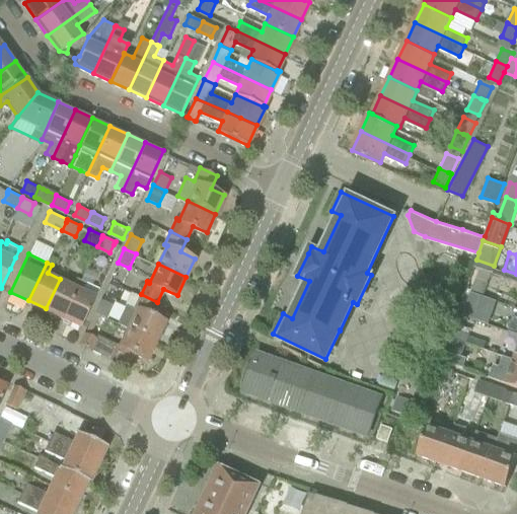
[(46,308),(64,316),(81,279),(76,276),(73,284),(60,279),(46,308)]
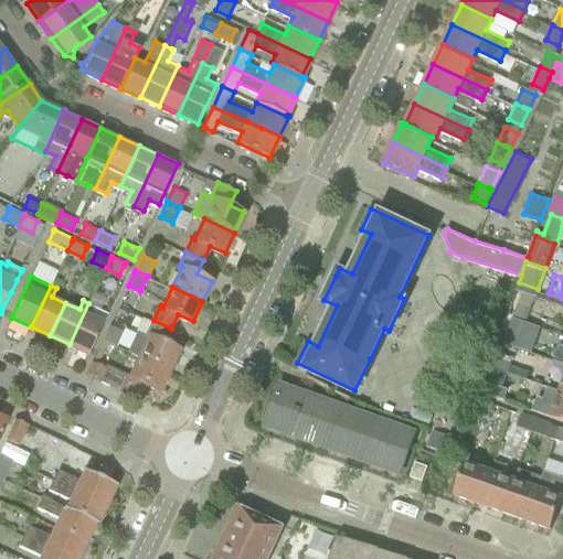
[(518,300),(513,314),(527,319),(531,304),(518,300)]
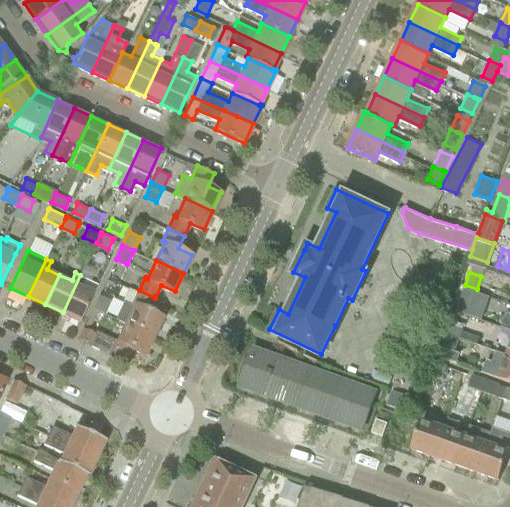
[(80,275),(63,312),(81,320),(98,283),(80,275)]
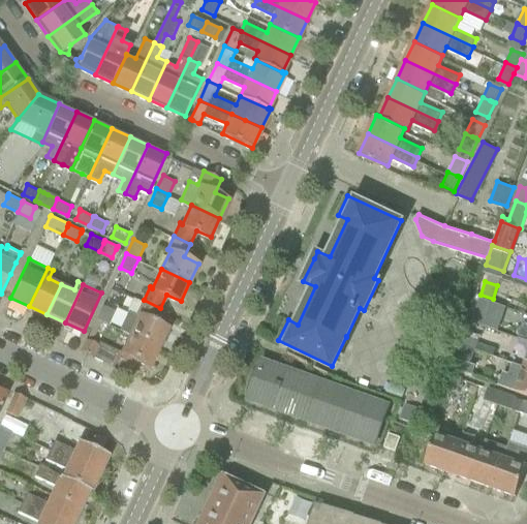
[(481,296),(472,318),(498,328),(506,305),(493,300),(481,296)]
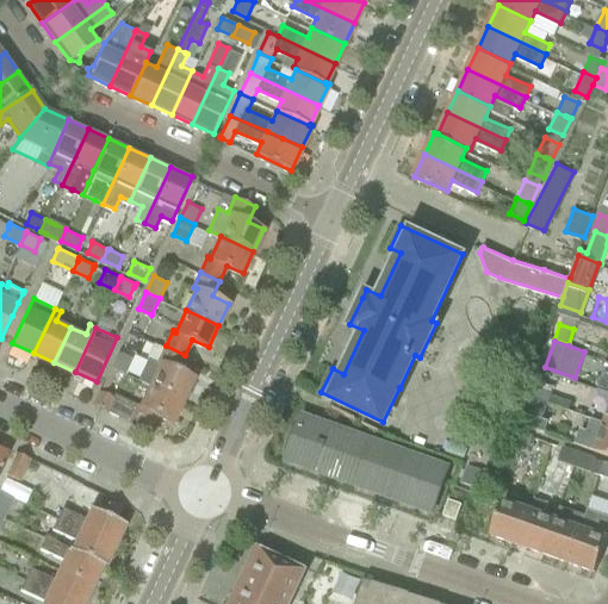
[(140,378),(152,384),(184,399),(194,378),(178,369),(185,355),(166,346),(159,360),(150,356),(140,378)]
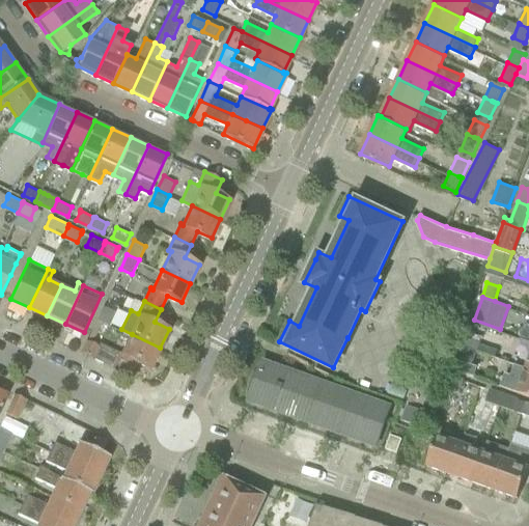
[(98,316),(96,317),(107,322),(109,323),(115,310),(114,310),(111,308),(103,305),(98,316)]
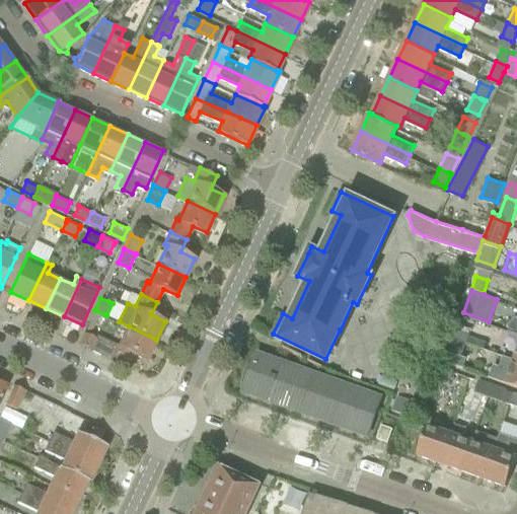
[(459,323),(455,336),(466,340),(471,327),(459,323)]
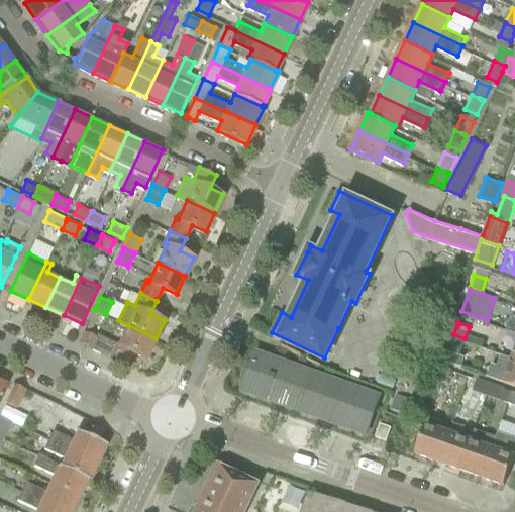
[(97,334),(92,346),(110,355),(127,364),(133,350),(147,356),(156,338),(128,325),(120,342),(98,332),(97,334)]
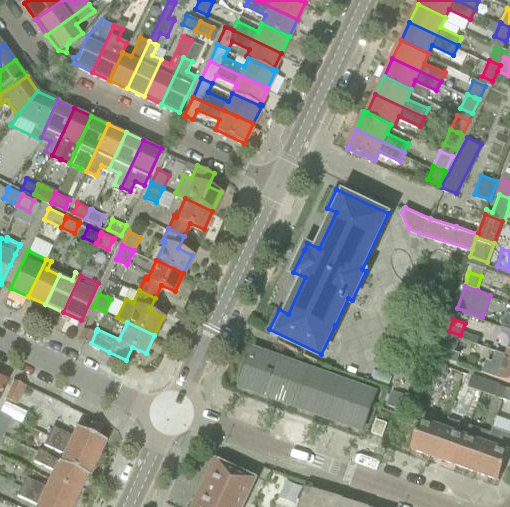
[(79,338),(91,343),(96,331),(85,326),(79,338)]
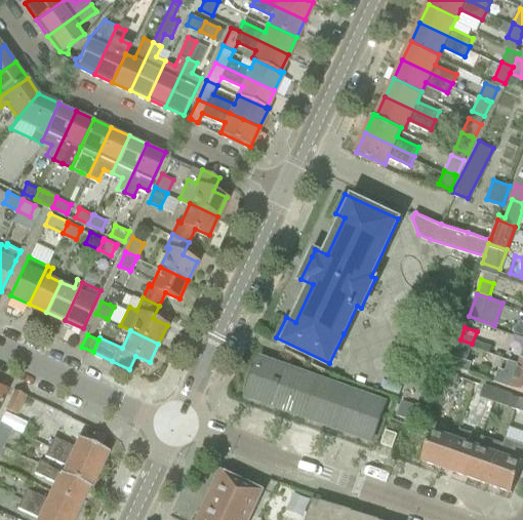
[(460,340),(454,355),(467,359),(472,344),(460,340)]
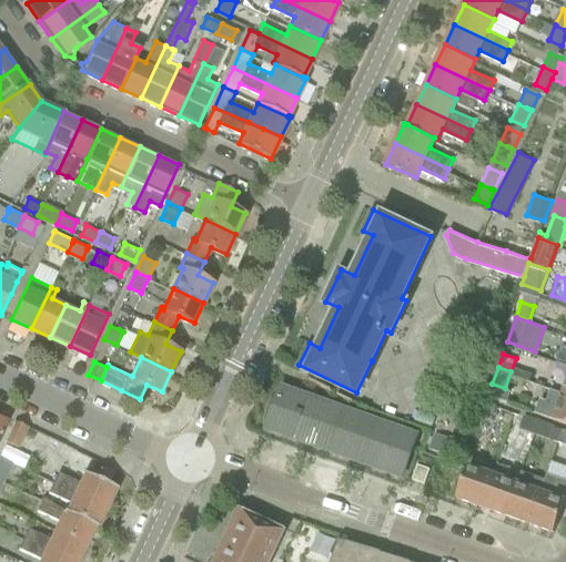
[(312,396),(311,400),(281,389),(271,416),(300,426),(297,435),(404,473),(418,433),(312,396)]
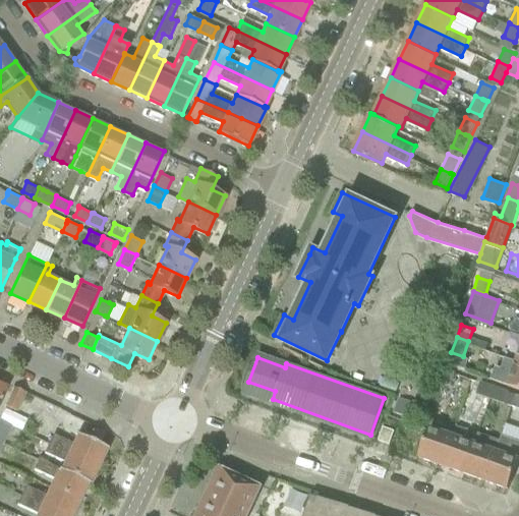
[(518,358),(516,358),(508,383),(518,386),(518,358)]
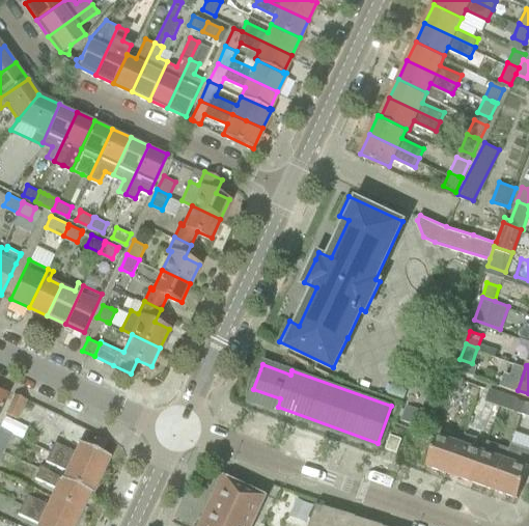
[(464,378),(449,372),(445,383),(461,388),(464,378)]
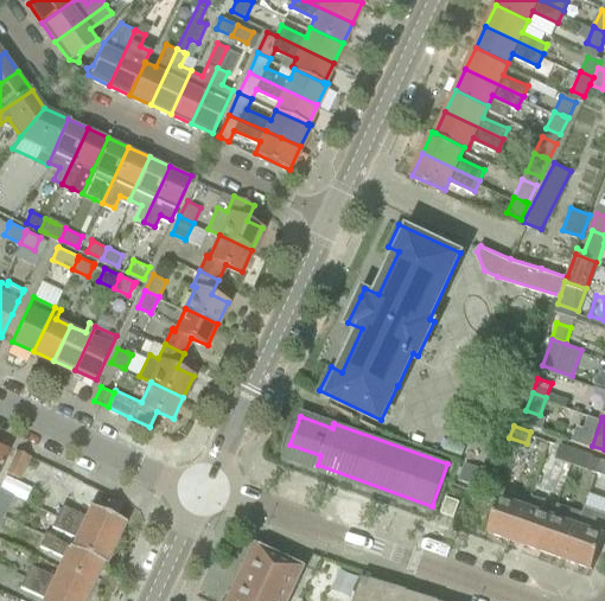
[(560,443),(556,455),(572,460),(577,448),(560,443)]
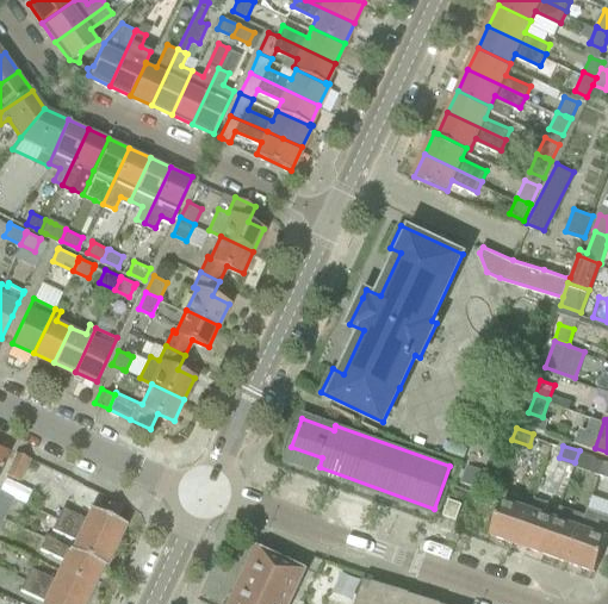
[(30,456),(18,450),(7,472),(19,478),(30,456)]
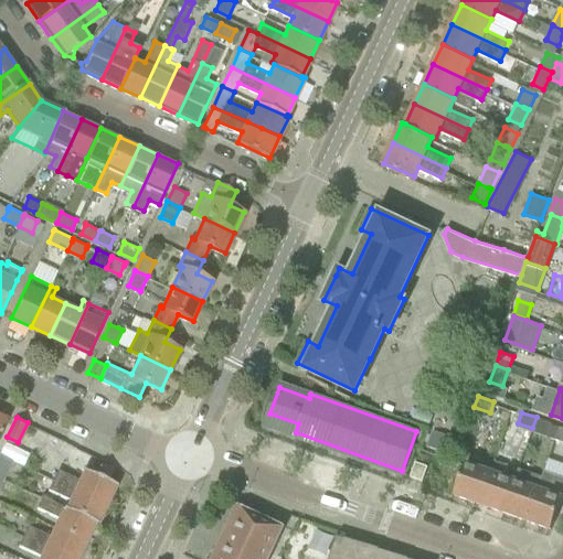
[(537,417),(532,428),(549,434),(552,422),(537,417)]
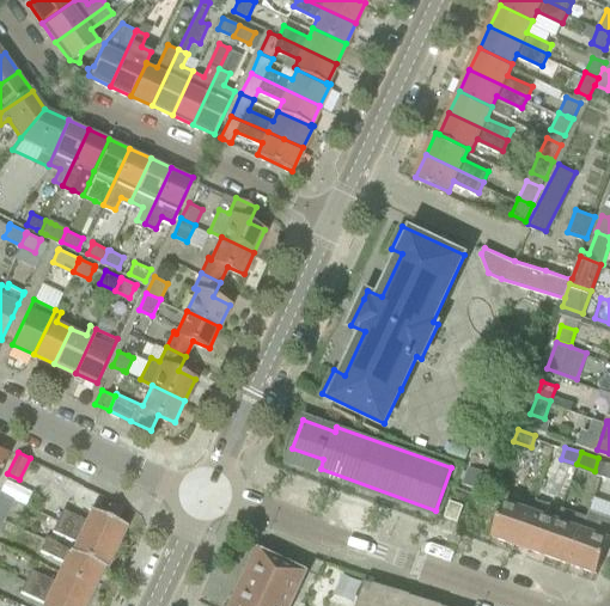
[(0,496),(0,515),(5,518),(12,502),(0,496)]
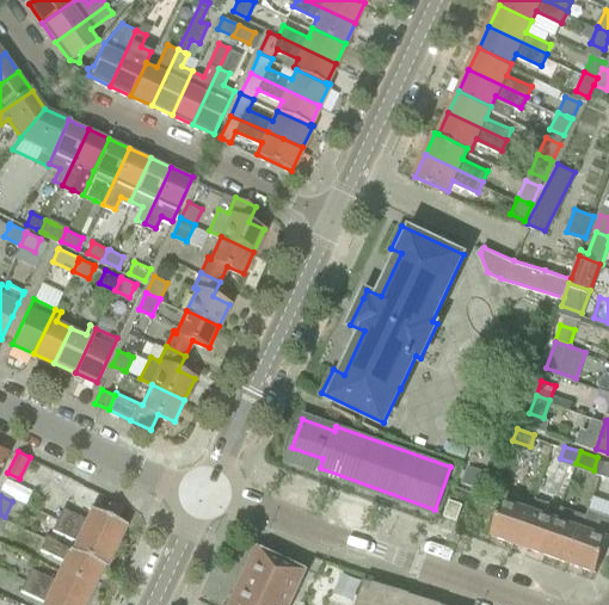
[(545,551),(557,518),(546,513),(551,500),(536,495),(531,508),(518,543),(545,551)]
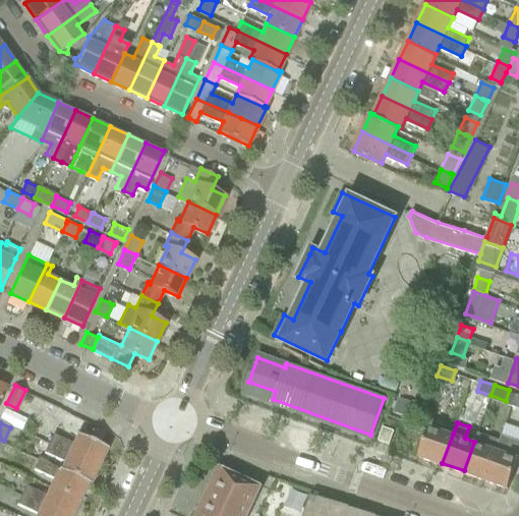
[(391,442),(396,428),(384,424),(380,438),(391,442)]
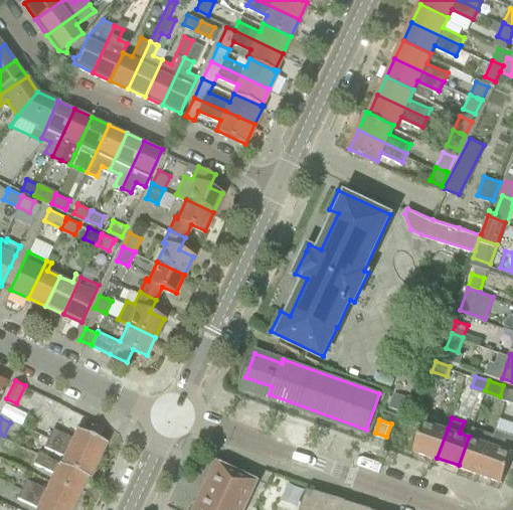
[(425,420),(421,432),(416,448),(415,450),(437,458),(448,429),(425,420)]
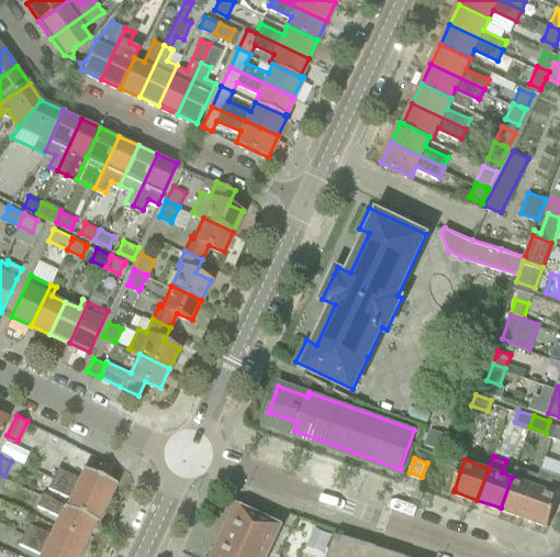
[(512,477),(501,508),(525,516),(540,474),(516,465),(512,477)]
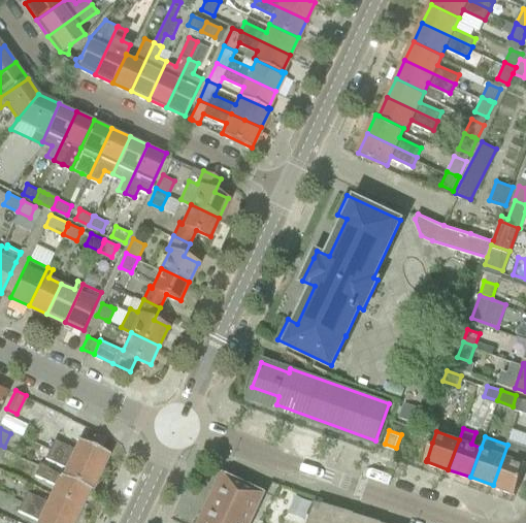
[(55,437),(51,447),(100,469),(108,452),(80,438),(76,448),(55,437)]
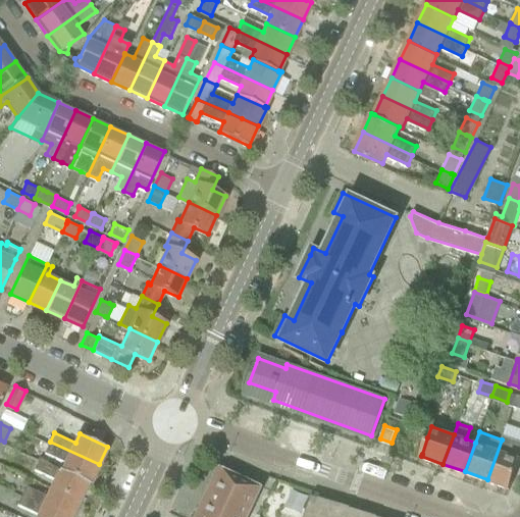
[(502,440),(487,479),(510,487),(519,459),(519,438),(504,433),(502,440)]
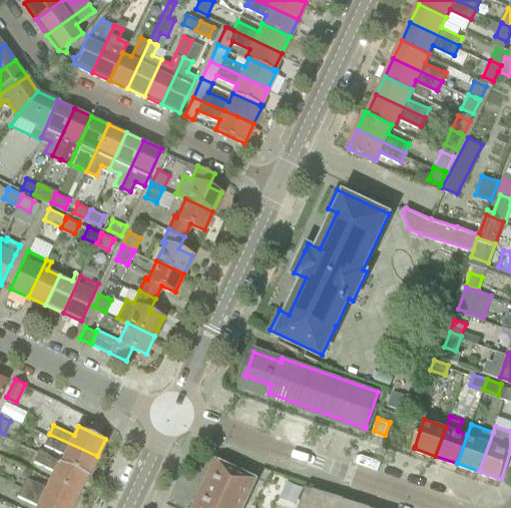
[(66,452),(61,461),(87,473),(86,474),(88,475),(97,456),(49,434),(45,443),(66,452)]
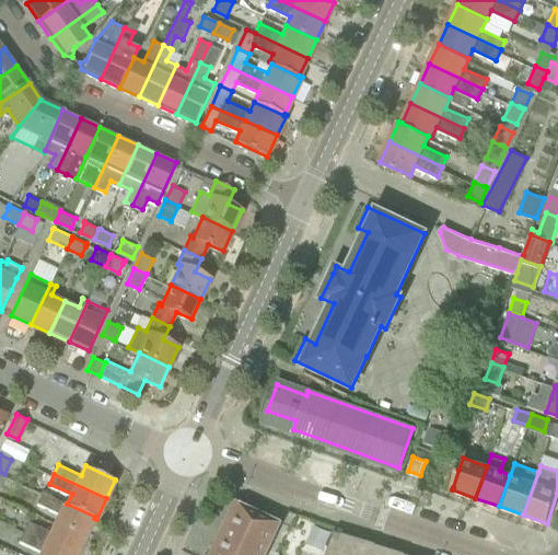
[(60,512),(56,521),(86,534),(94,518),(95,517),(67,504),(67,505),(42,493),(37,501),(60,512)]
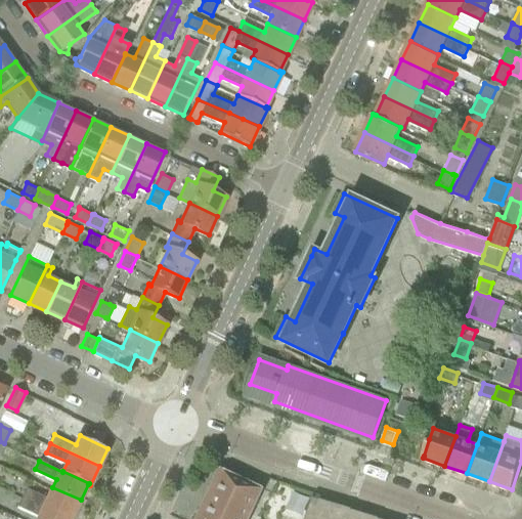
[(385,518),(375,516),(376,515),(348,507),(348,506),(313,495),(305,518),(249,518),(265,486),(222,466),(197,518),(385,518)]
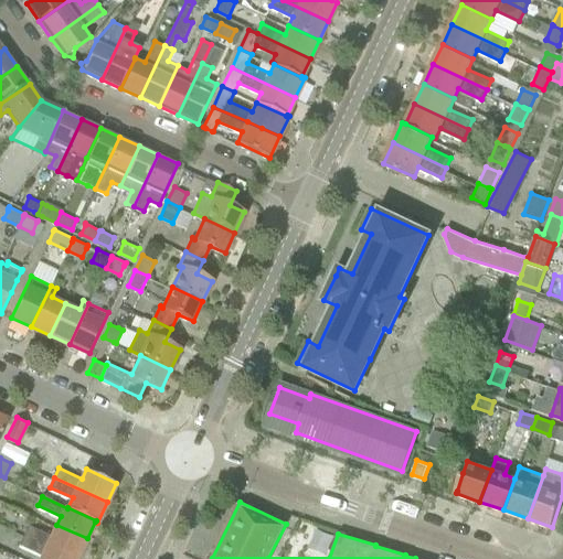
[(29,524),(24,533),(78,558),(87,538),(56,525),(52,535),(29,524)]
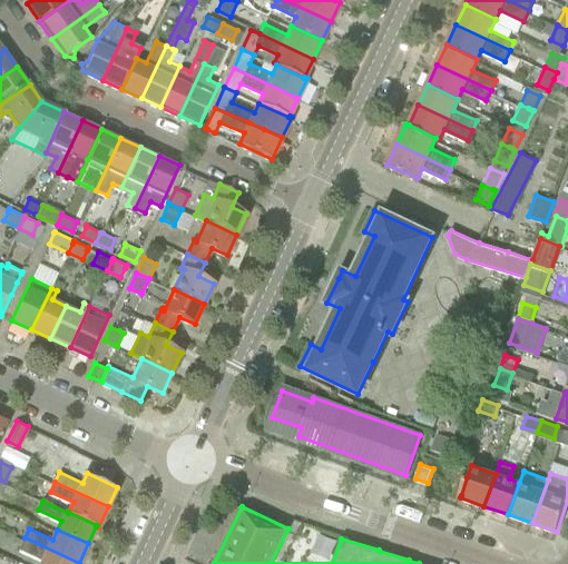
[(42,560),(40,563),(77,563),(79,563),(25,537),(20,548),(42,560)]
